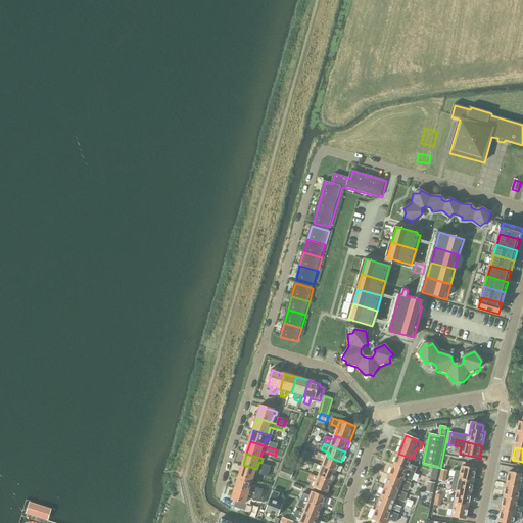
[(323,467),(337,473),(341,462),(327,457),(320,454),(317,460),(325,463),(323,467)]
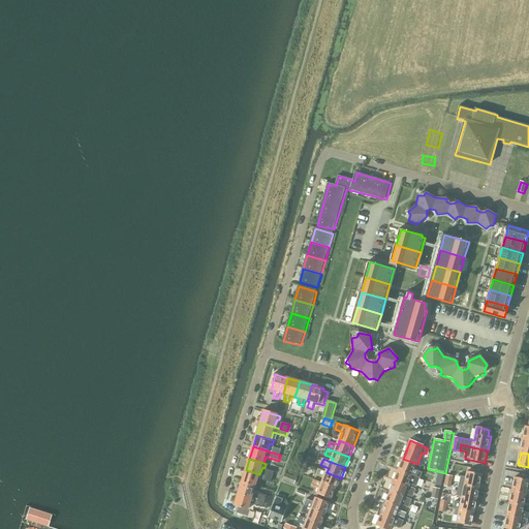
[(403,459),(399,470),(412,475),(421,479),(424,472),(415,469),(415,467),(417,464),(403,459)]
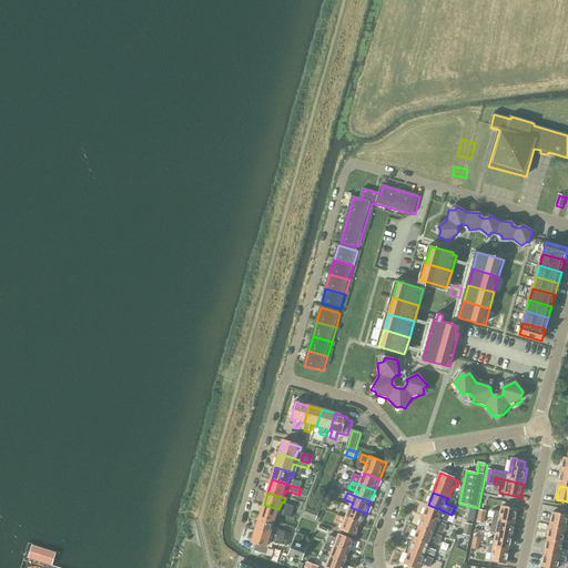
[(346,519),(361,525),(366,514),(351,507),(343,504),(340,511),(347,514),(346,519)]
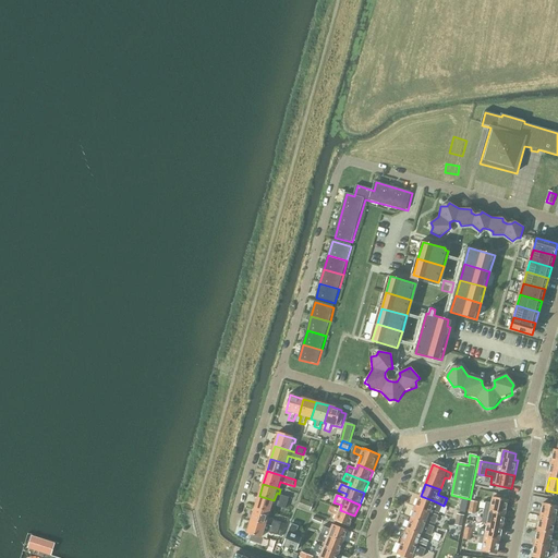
[(255,508),(270,513),(273,506),(287,510),(288,505),(280,502),(274,500),(259,496),(255,508)]
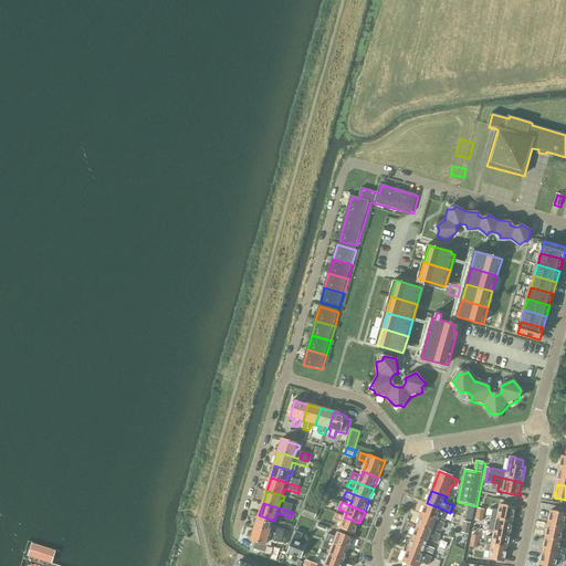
[(422,515),(437,521),(438,519),(447,522),(450,513),(441,509),(427,503),(422,515)]
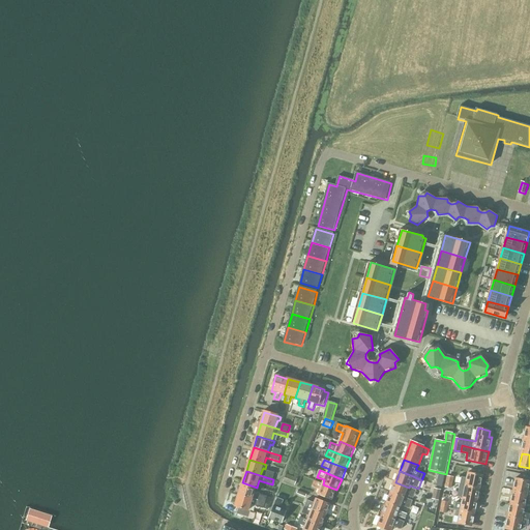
[(463,486),(466,486),(480,489),(483,476),(468,473),(467,478),(464,478),(463,486)]
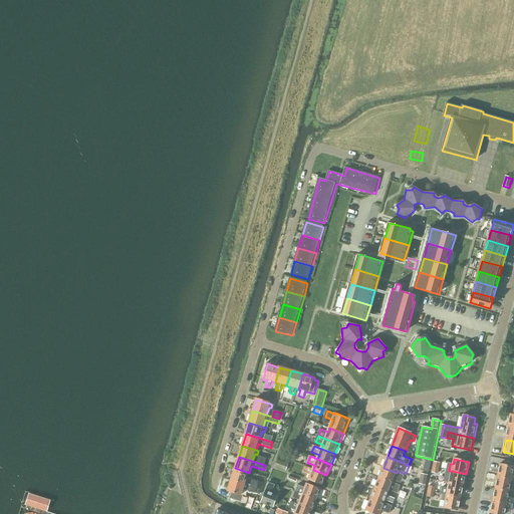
[(287,472),(289,465),(278,461),(275,467),(287,472)]
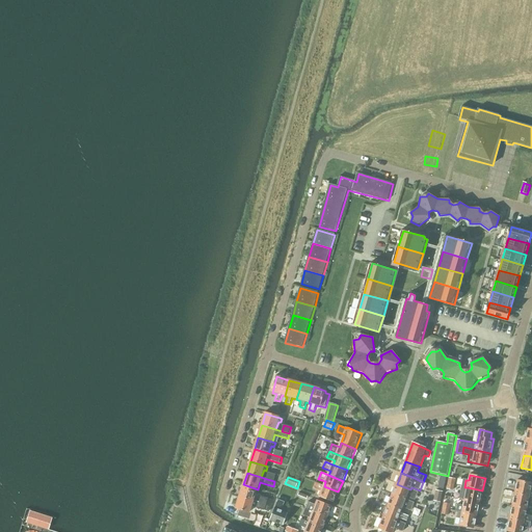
[(531,483),(517,481),(515,494),(531,497),(531,483)]
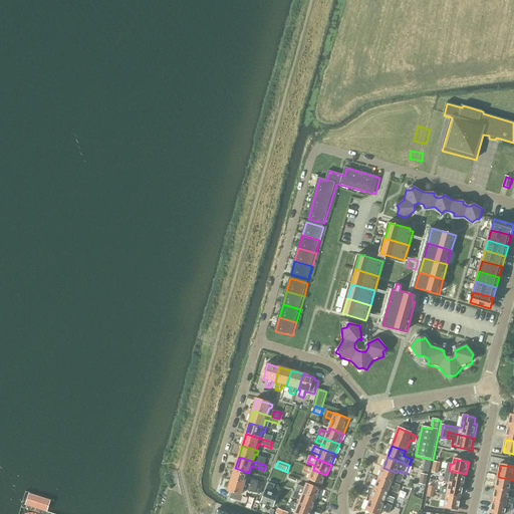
[(326,475),(313,470),(306,467),(303,473),(310,476),(308,480),(322,486),(326,475)]
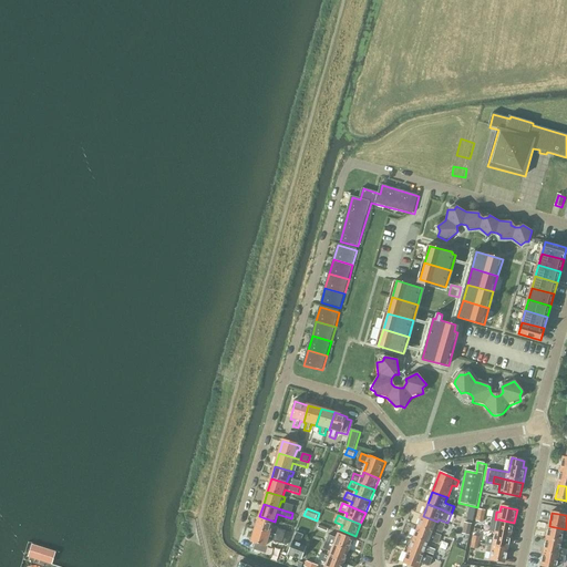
[(275,522),(259,516),(256,529),(270,534),(272,526),(277,527),(278,523),(275,522)]
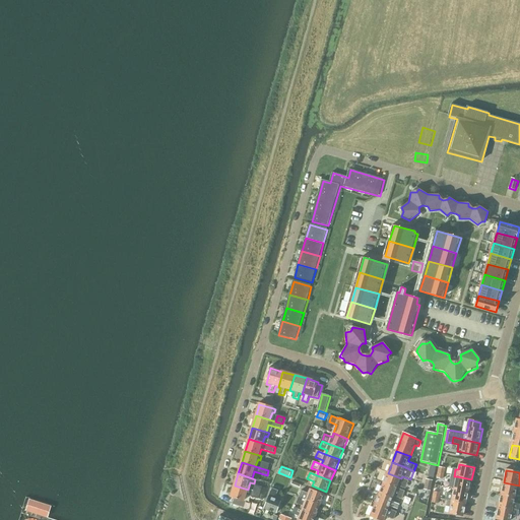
[(384,483),(397,489),(398,486),(406,490),(409,481),(402,478),(401,478),(388,473),(384,483)]
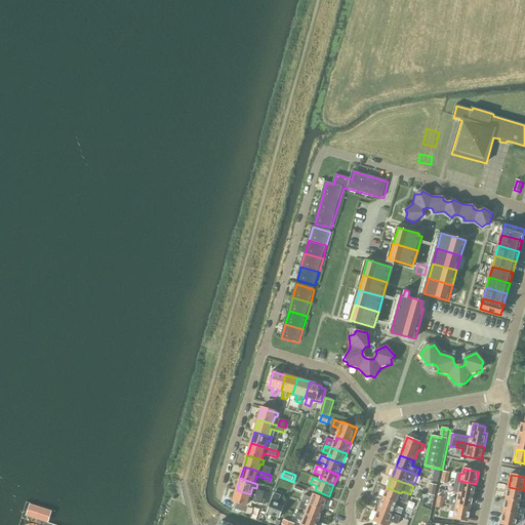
[(476,484),(461,481),(458,481),(457,488),(459,488),(458,494),(474,497),(476,484)]
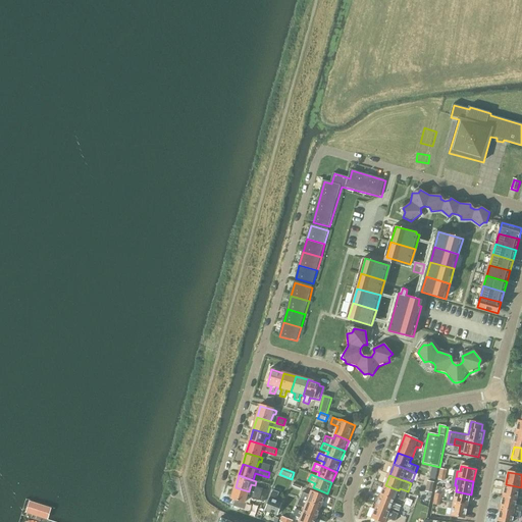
[(433,493),(435,483),(428,481),(426,492),(433,493)]
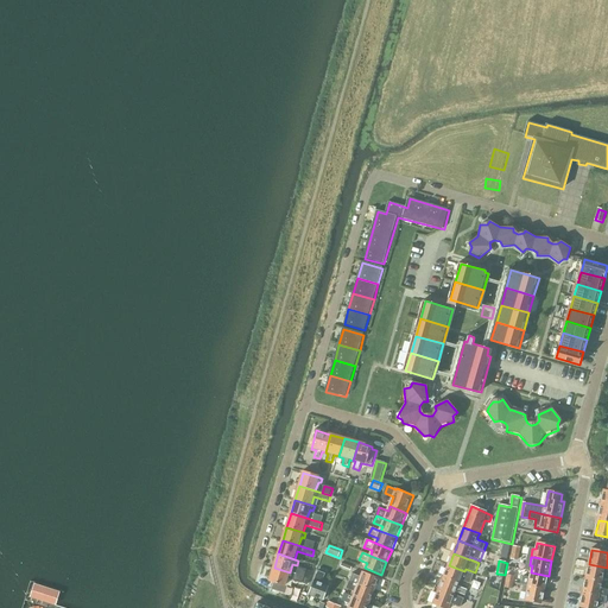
[(607,568),(589,564),(587,578),(603,582),(606,575),(607,575),(607,568)]
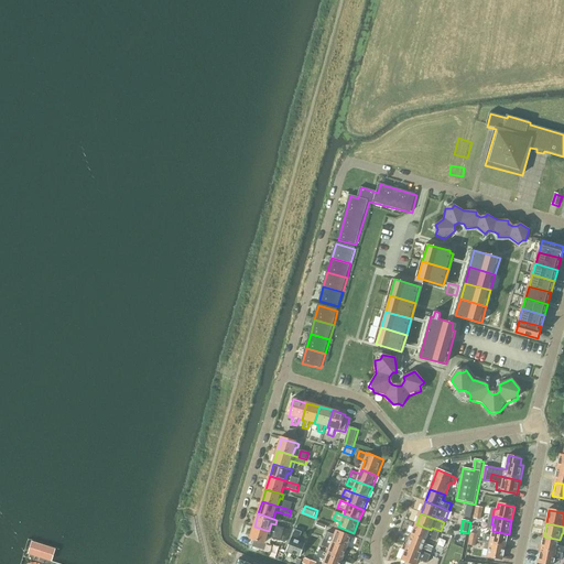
[(412,535),(426,541),(427,539),(437,542),(441,534),(431,530),(416,524),(412,535)]
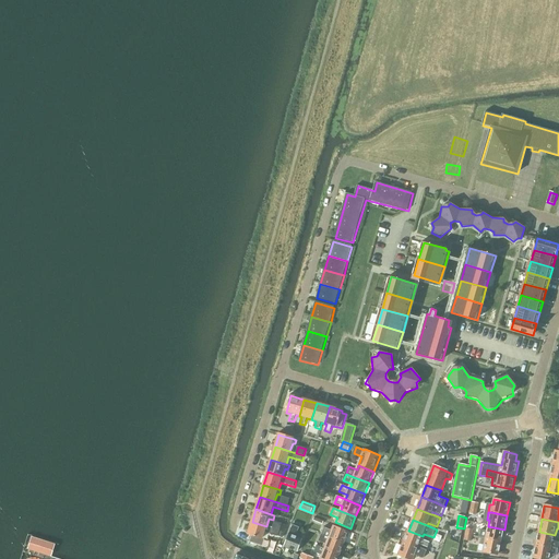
[(273,528),(266,526),(252,522),(248,535),(252,537),(250,543),(263,547),(265,539),(263,539),(265,533),(271,535),(278,537),(280,536),(284,537),(286,532),(273,528)]
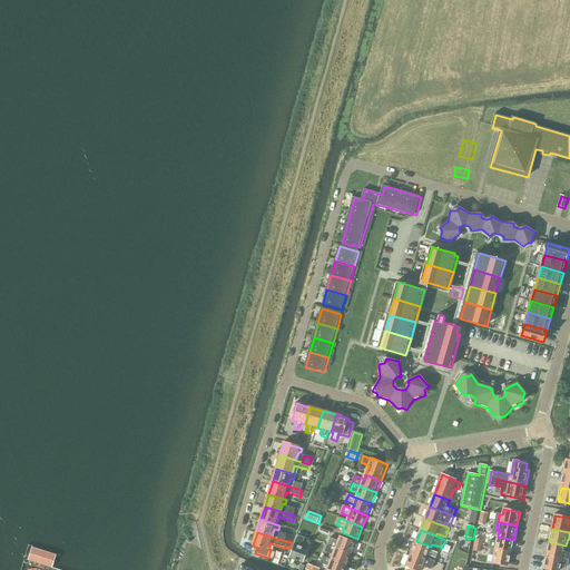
[(278,539),(292,542),(294,538),(288,536),(288,534),(281,532),(278,539)]
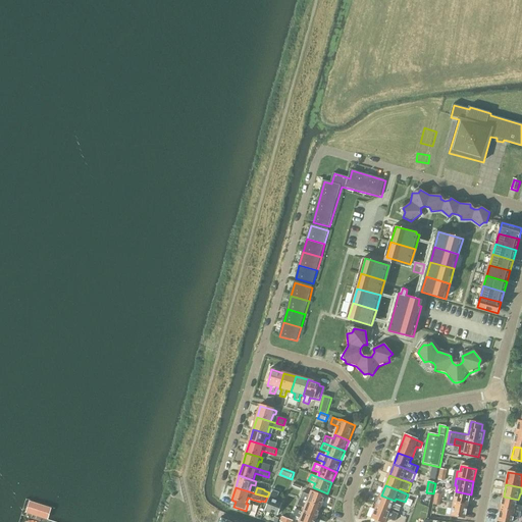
[(278,516),(283,504),(276,502),(280,493),(273,490),(265,511),(278,516)]
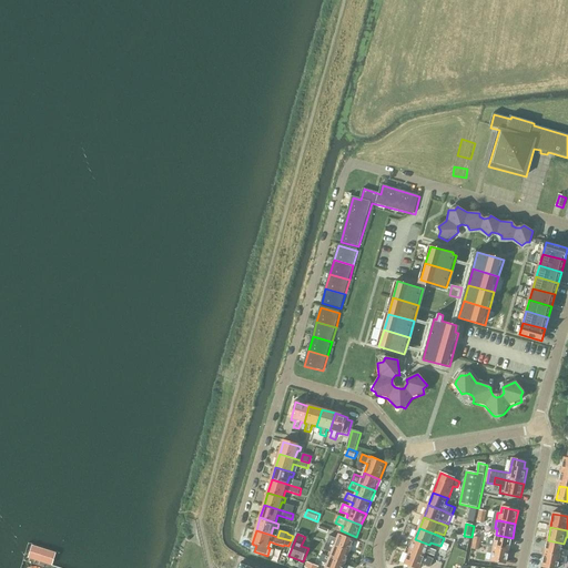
[(327,544),(351,553),(355,540),(340,535),(337,539),(330,536),(327,544)]
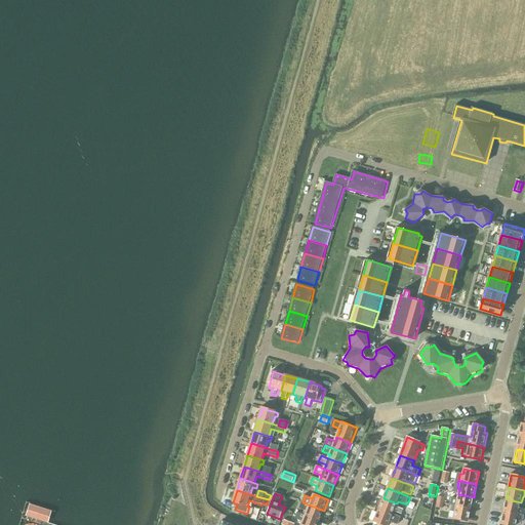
[(457,500),(451,499),(450,506),(453,506),(471,510),(474,497),(458,494),(457,500)]
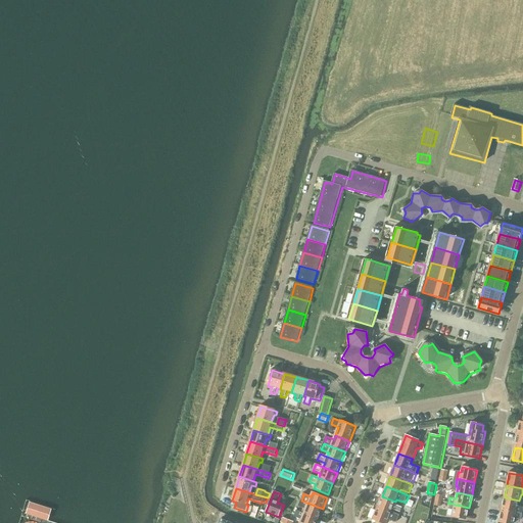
[(378,507),(391,513),(392,510),(401,513),(402,508),(394,505),(395,502),(382,496),(378,507)]
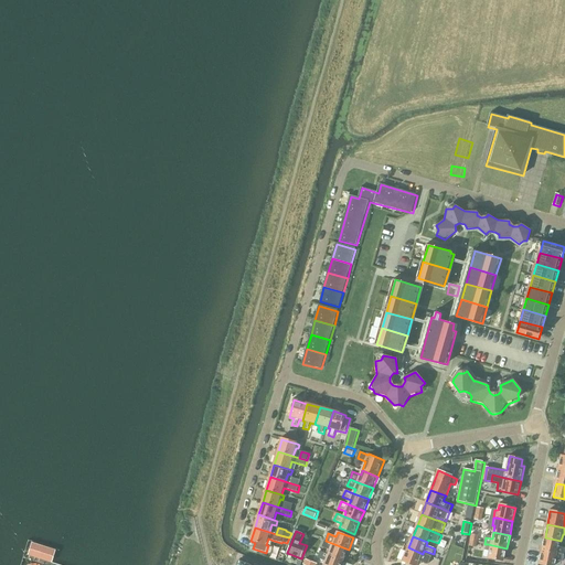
[(542,551),(564,555),(564,547),(560,546),(561,541),(545,537),(542,551)]
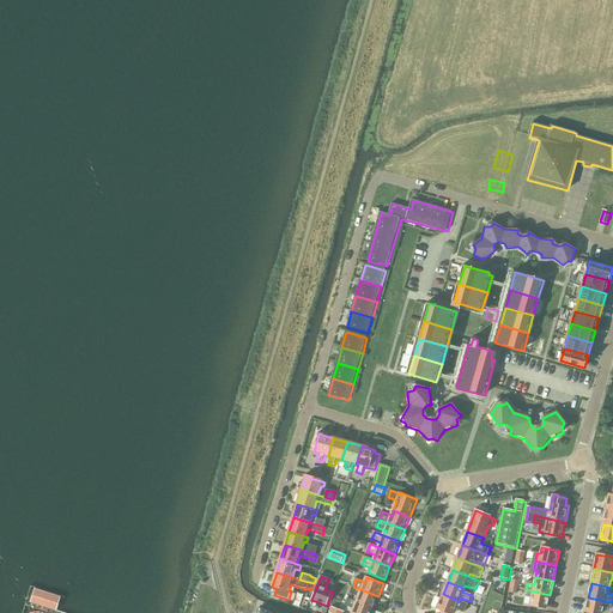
[(372,608),(378,596),(353,587),(350,594),(358,598),(357,602),(372,608)]
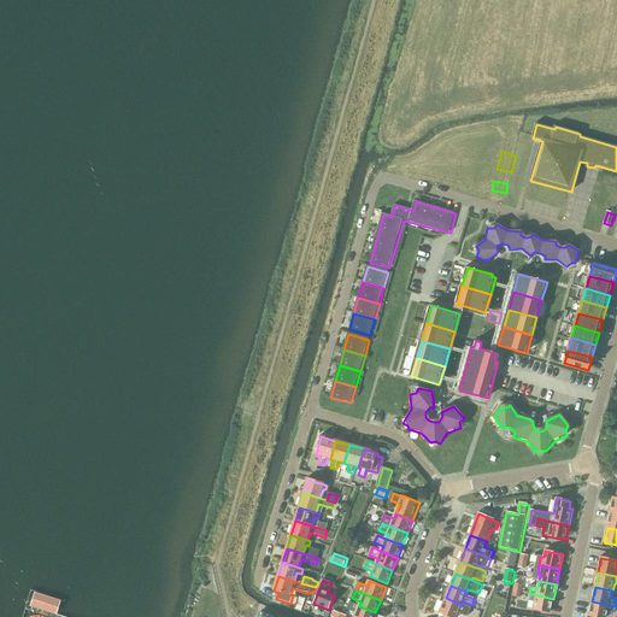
[(553,599),(533,594),(532,601),(534,603),(533,610),(551,613),(553,599)]
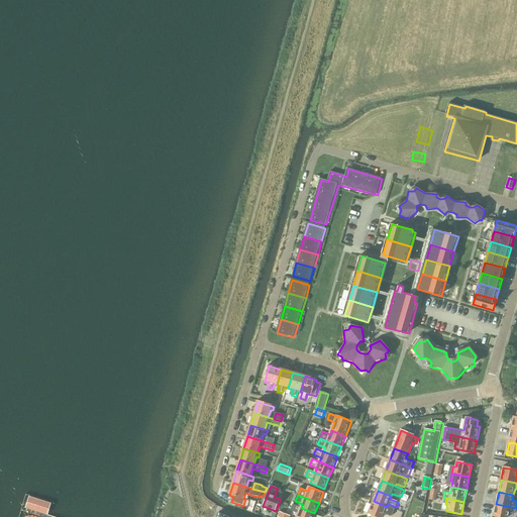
[(29,499),(26,511),(46,516),(49,516),(54,506),(29,499)]
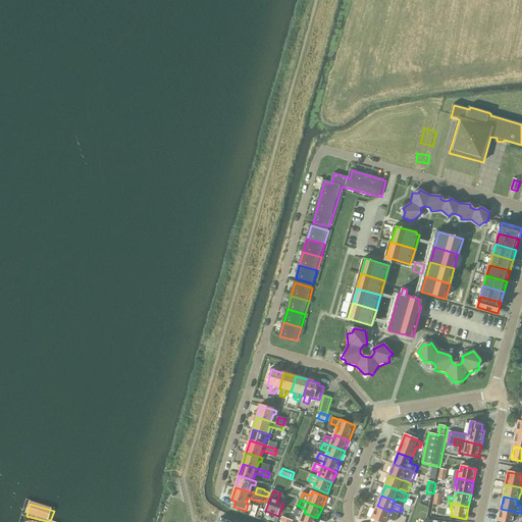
[(397,521),(400,515),(390,512),(377,506),(373,517),(386,521),(387,519),(395,521),(397,521)]
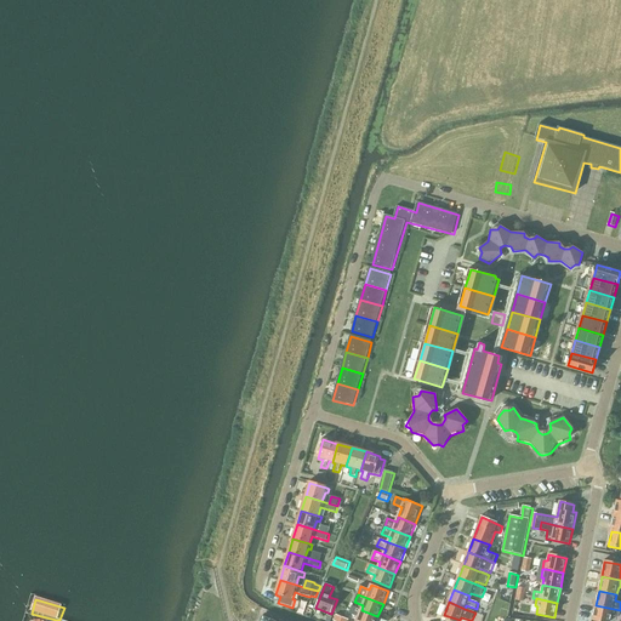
[(620,616),(620,615),(620,610),(596,605),(593,620),(598,620),(610,620),(613,615),(620,616)]
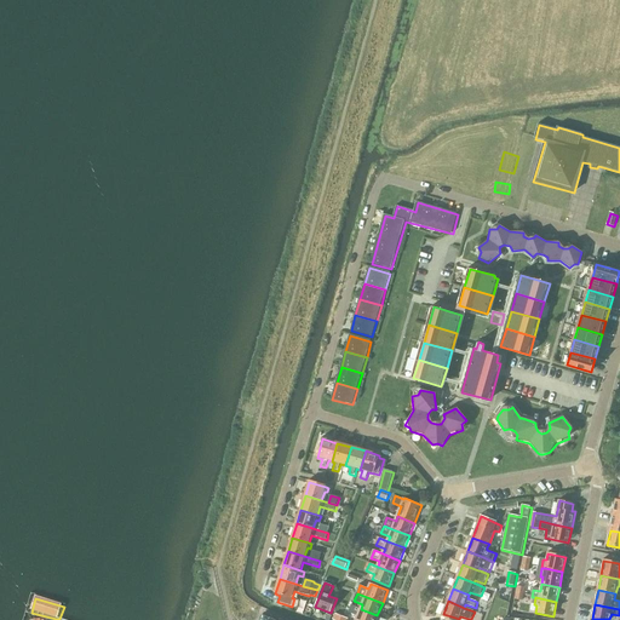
[(375,619),(377,615),(361,609),(352,606),(349,614),(357,616),(356,619),(375,619)]
